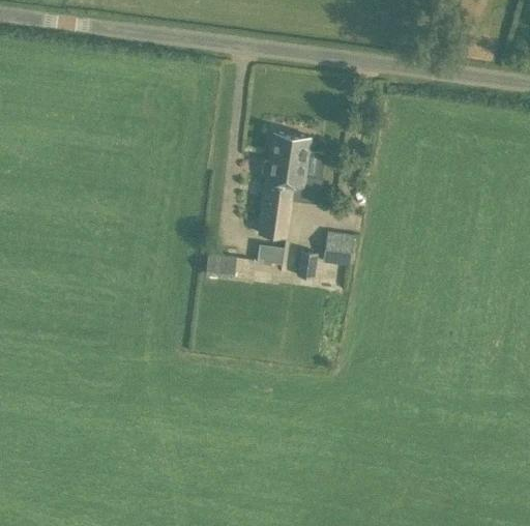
[(264,183),(257,236),(288,240),(294,187),(303,190),(304,180),(321,182),(324,156),(308,154),(311,140),(272,135),(269,163),(265,163),(262,165),(261,173),(263,177),(267,177),(266,184),(264,183)]
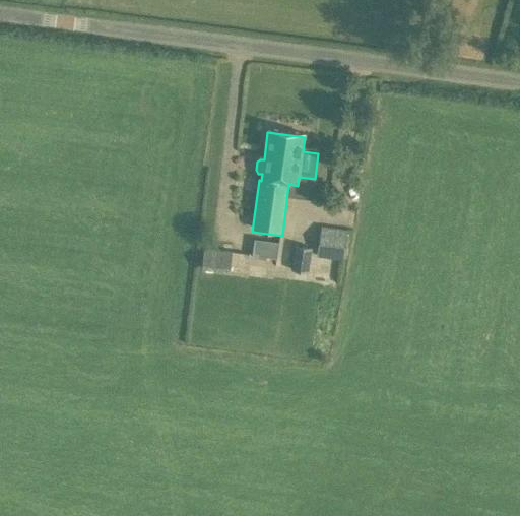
[(342,254),(345,234),(321,231),(319,251),(342,254)]
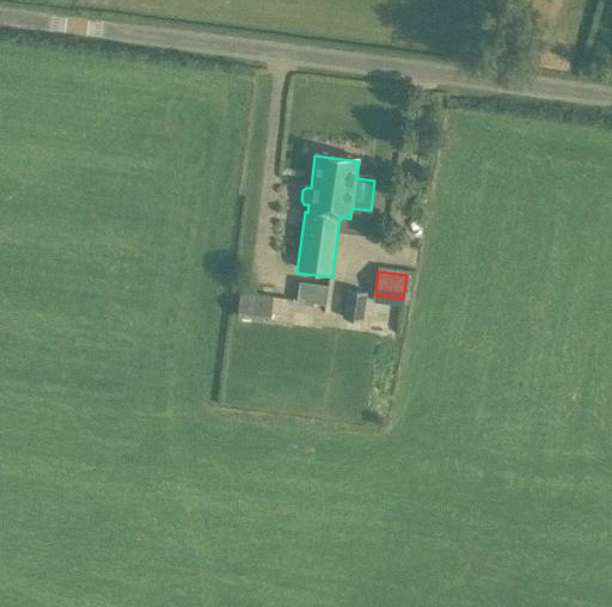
[(306,281),(303,300),(329,306),(334,287),(306,281)]
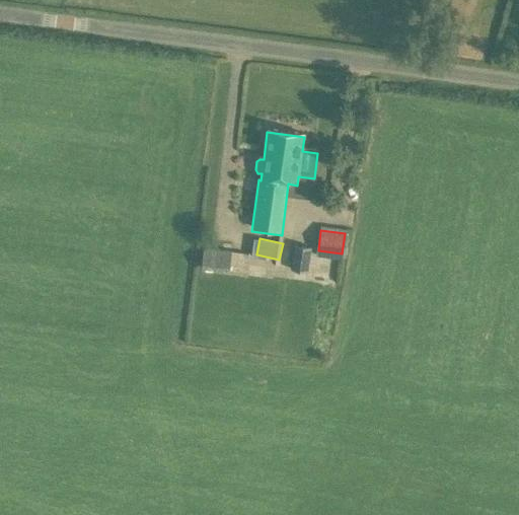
[(231,252),(204,248),(202,273),(229,276),(231,252)]
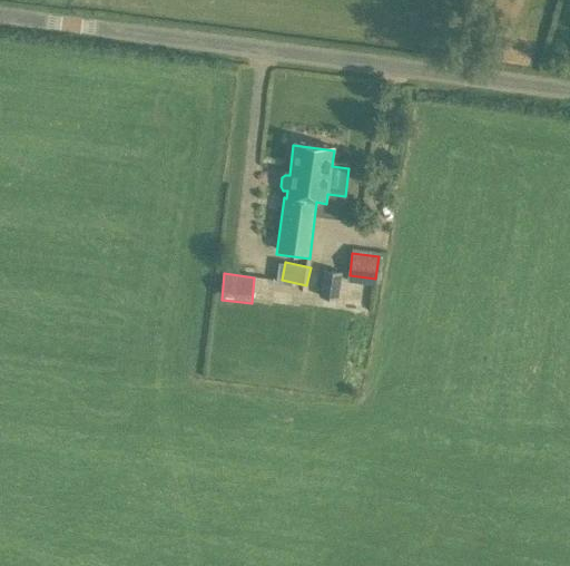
[(322,274),(318,299),(336,301),(340,276),(322,274)]
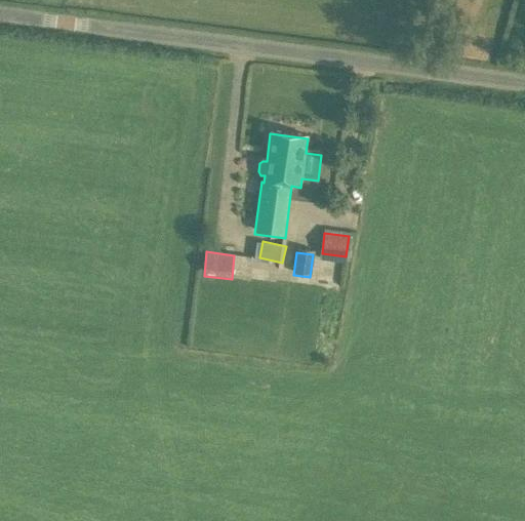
All buildings are outlined.
